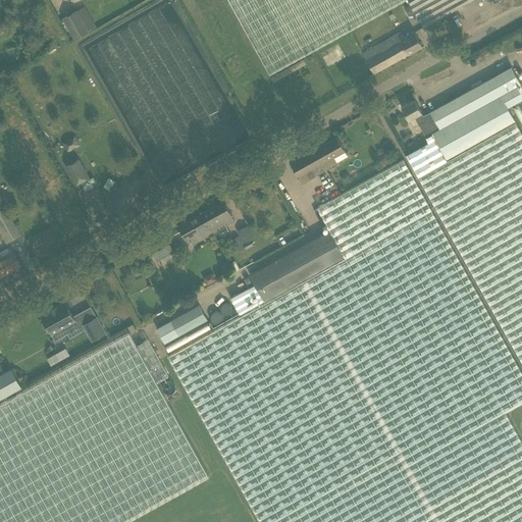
[(228,0),(270,75),(406,0),(408,0),(423,28),(472,0),(228,0)]
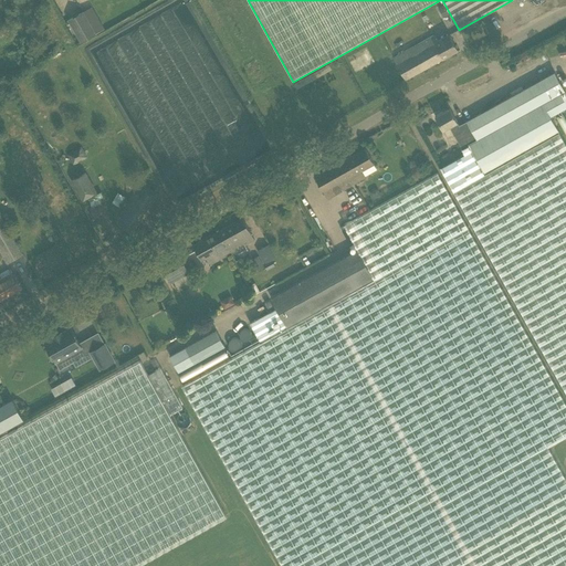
[(449,14),(444,6),(439,8),(443,18),(449,14)]
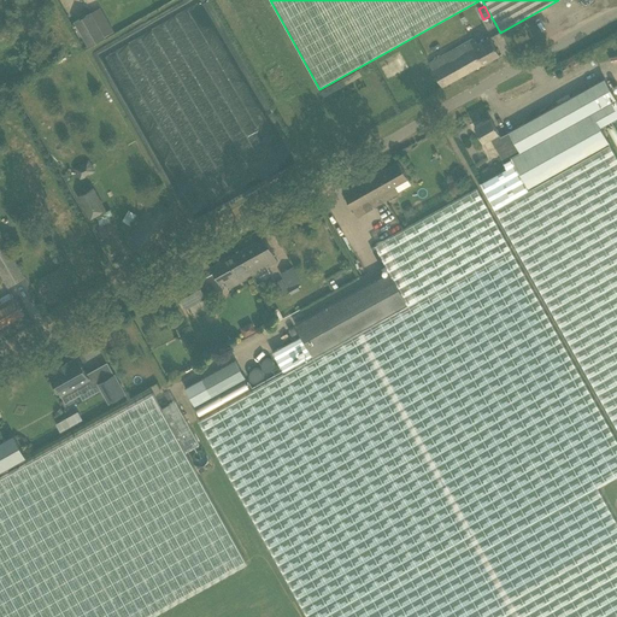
[(90,13),(86,16),(75,22),(89,46),(105,37),(90,13)]
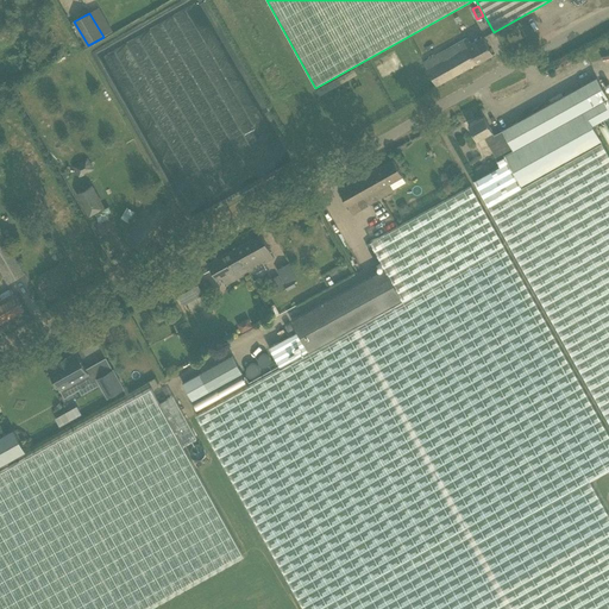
[(51,30),(42,36),(45,43),(56,37),(51,30)]
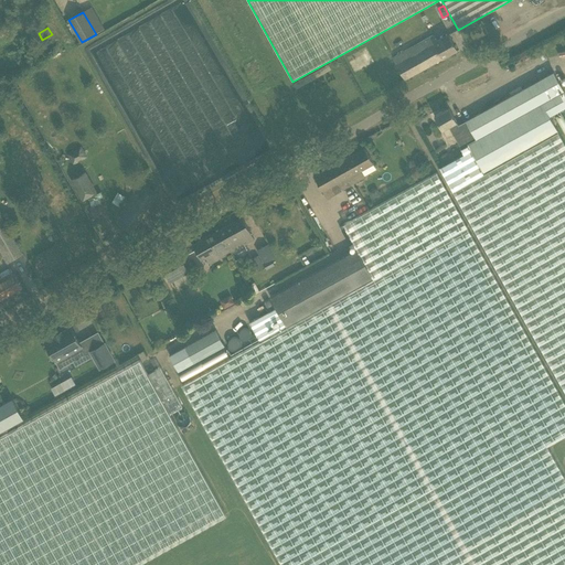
[(393,59),(405,80),(457,51),(448,34),(435,42),(432,36),(393,59)]
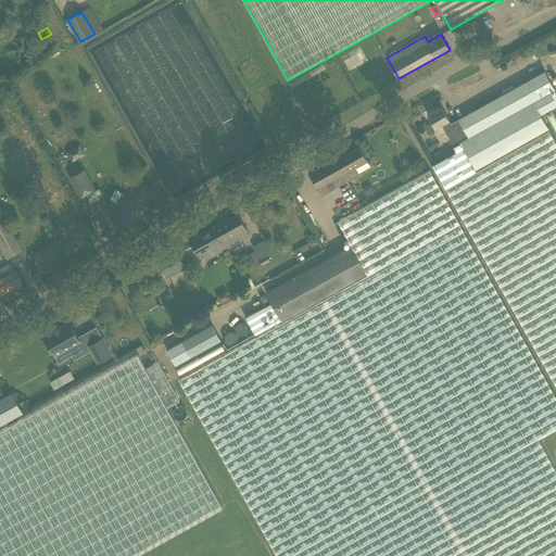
[(555,144),(540,115),(555,105),(555,91),(545,72),(452,124),(442,106),(428,114),(434,127),(441,124),(456,152),(432,165),(555,383),(555,144)]
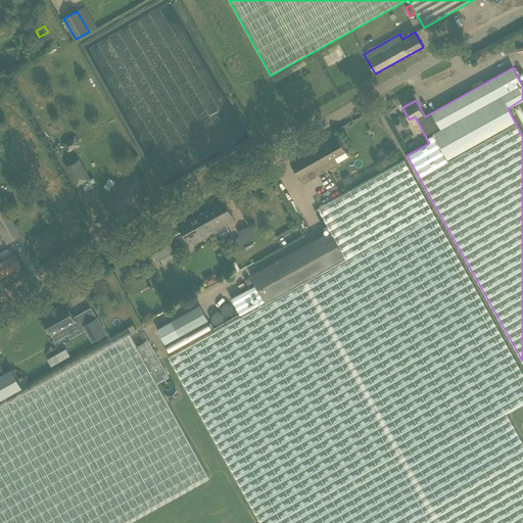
[(431,90),(429,93),(443,101),(445,97),(431,90)]
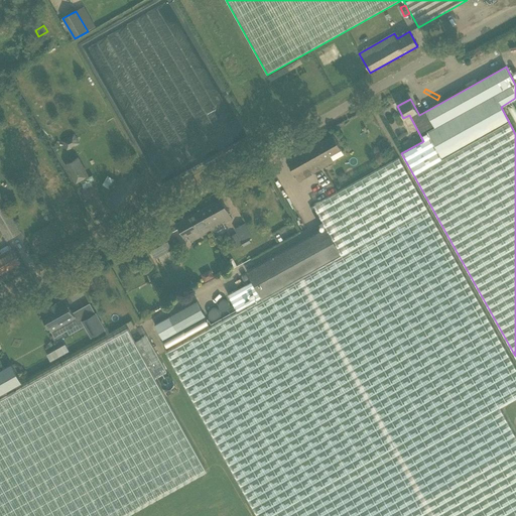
[(66,138),(59,141),(67,151),(72,148),(71,147),(74,145),(75,146),(80,143),(74,133),(69,136),(66,138)]
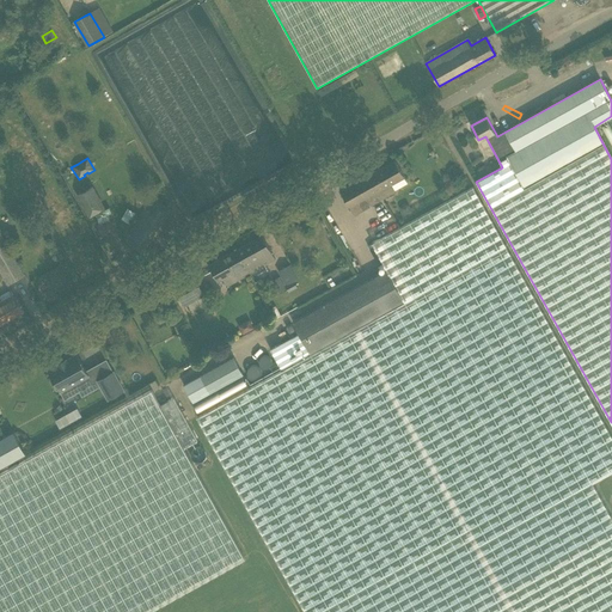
[(395,160),(341,191),(354,215),(396,191),(392,184),(404,177),(395,160)]
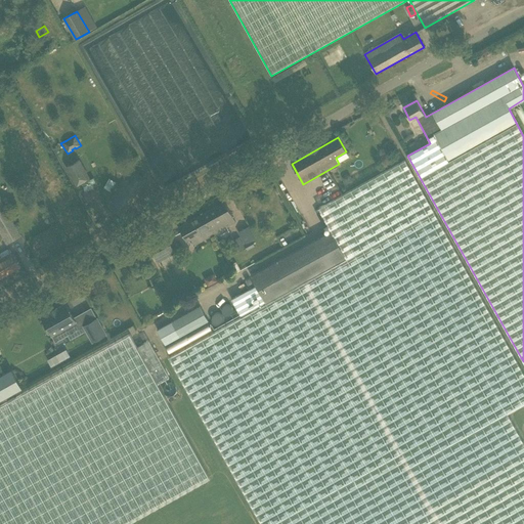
[(169,355),(262,523),(523,523),(523,442),(507,412),(523,402),(523,374),(405,160),(318,208),(331,230),(251,274),(256,285),(265,301),(241,314),(169,355)]
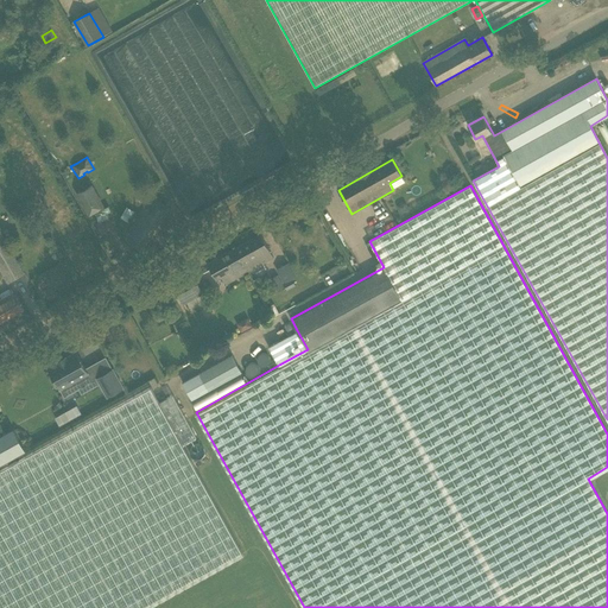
[(77,195),(88,214),(100,208),(95,198),(97,197),(92,187),(77,195)]
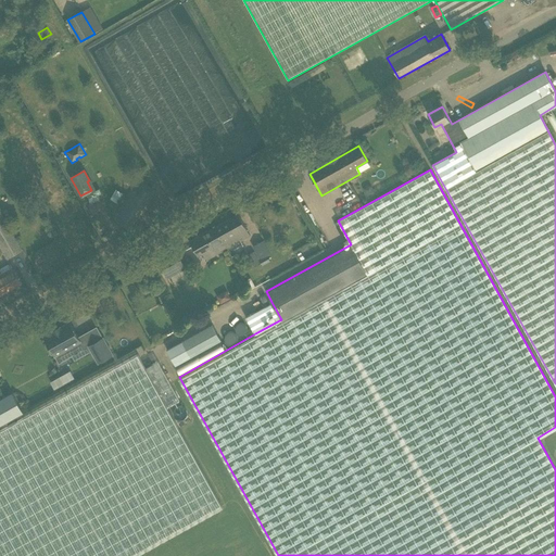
[(29,197),(30,192),(30,188),(27,188),(23,187),(21,196),(29,197)]
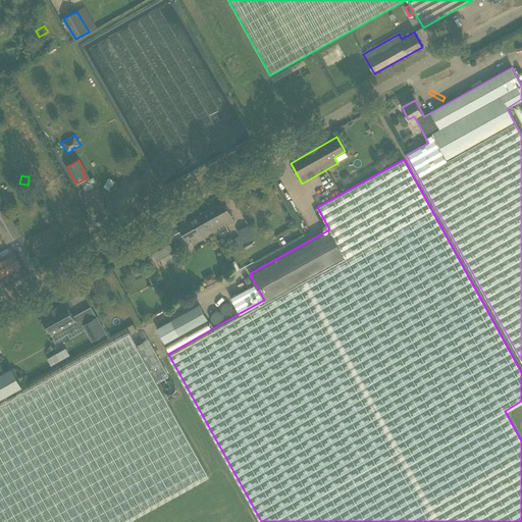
[(87,202),(98,196),(94,188),(93,188),(92,188),(83,193),(87,202)]
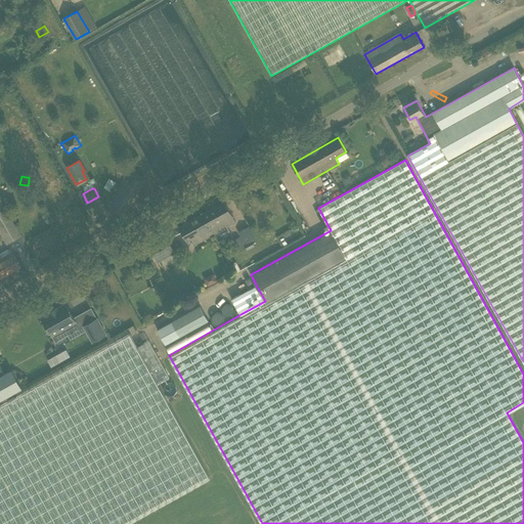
[(0,231),(7,244),(22,235),(0,198),(0,231)]
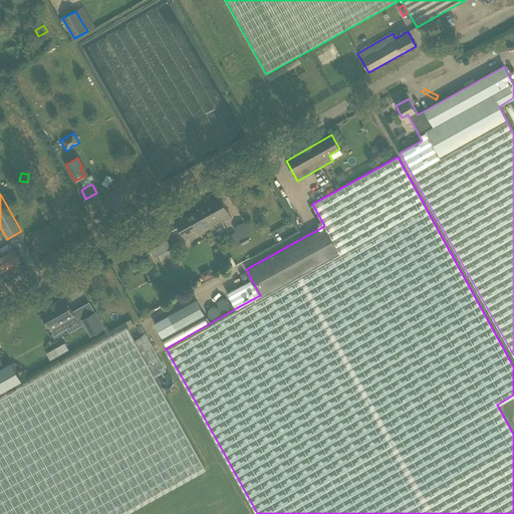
[(222,202),(220,198),(198,210),(210,230),(231,218),(222,202)]
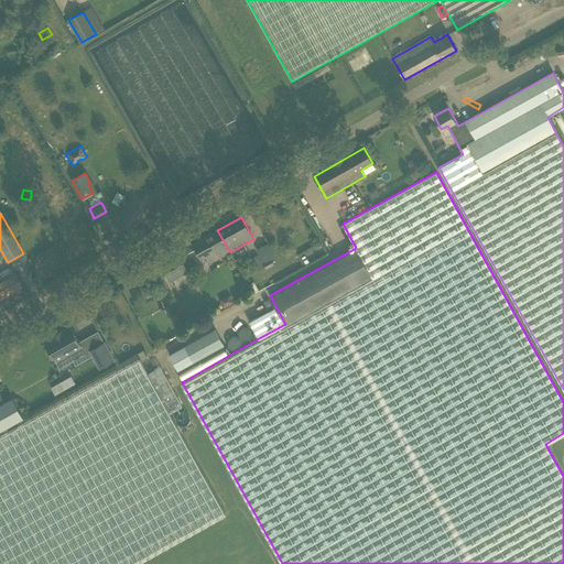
[(217,230),(192,245),(201,259),(206,257),(210,263),(230,252),(217,230)]
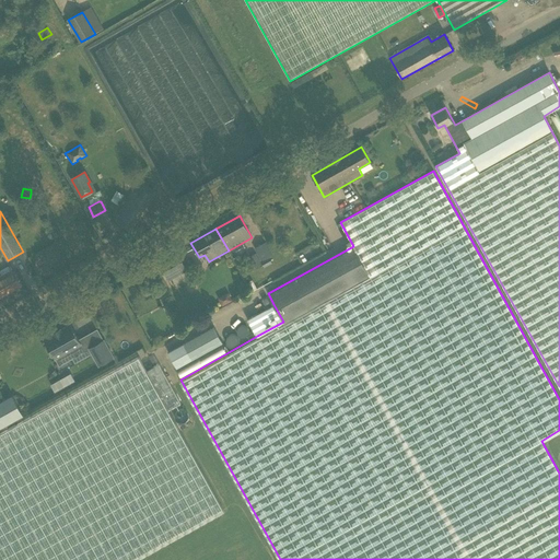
[(261,260),(273,254),(267,242),(255,248),(261,260)]
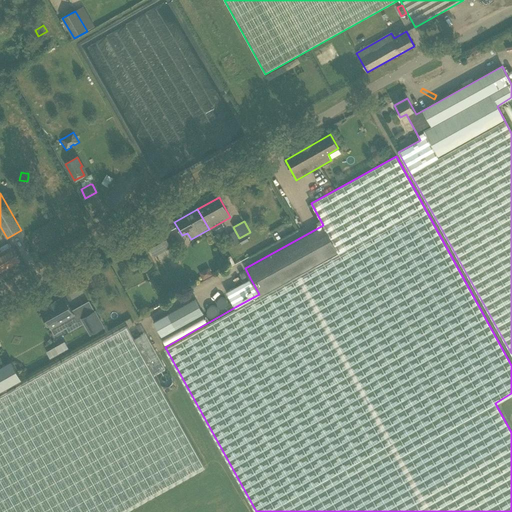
[(234,231),(228,234),(236,250),(243,246),(234,231)]
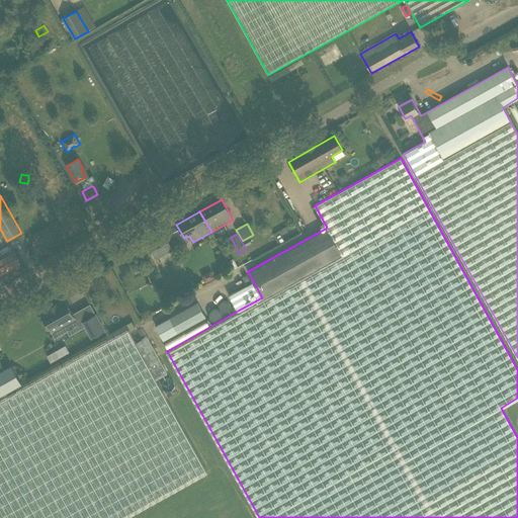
[(148,245),(153,254),(154,256),(171,247),(165,235),(148,245)]
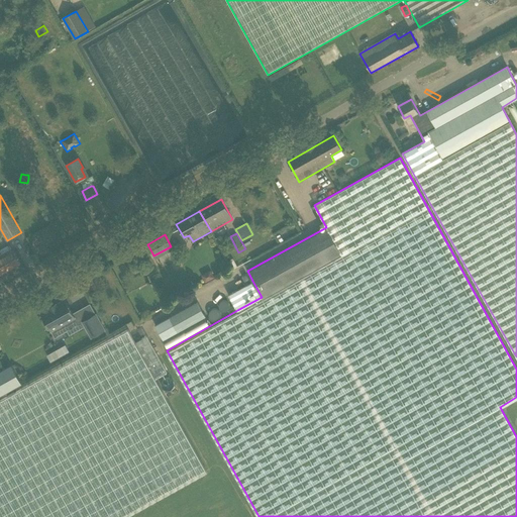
[(241,241),(244,246),(251,242),(248,237),(241,241)]
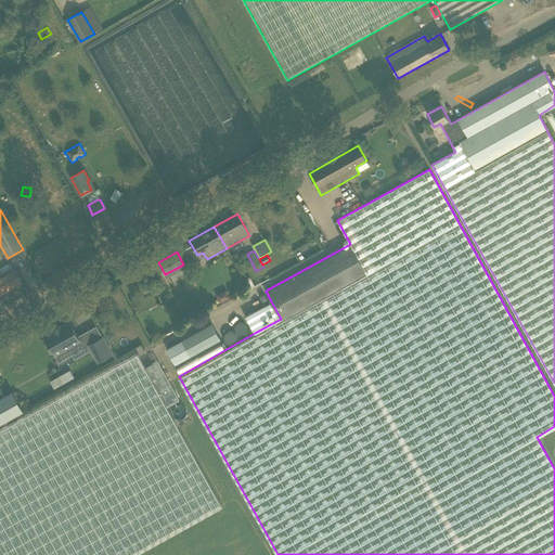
[(0,295),(22,283),(13,268),(12,269),(10,265),(0,269),(0,295)]
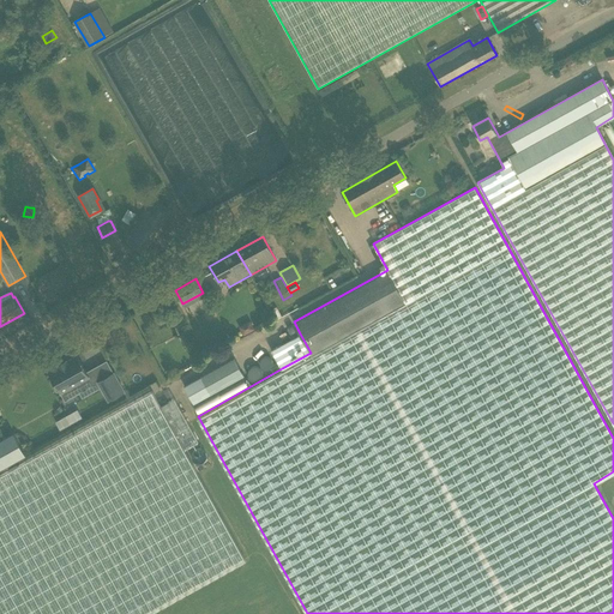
[(250,320),(239,326),(244,336),(254,329),(250,320)]
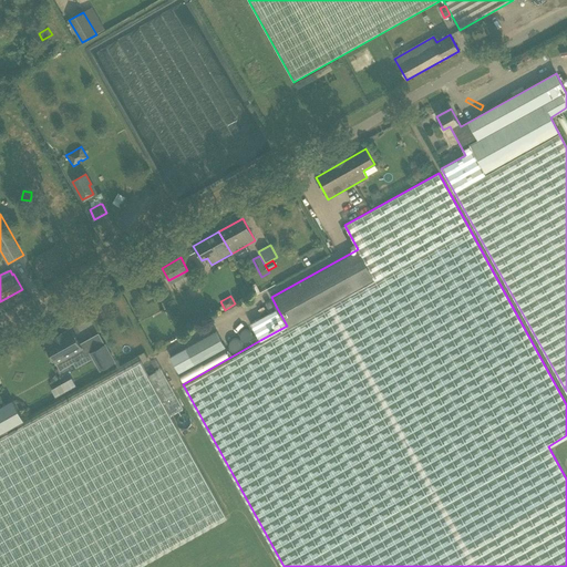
[(287,326),(277,308),(250,322),(260,340),(287,326)]
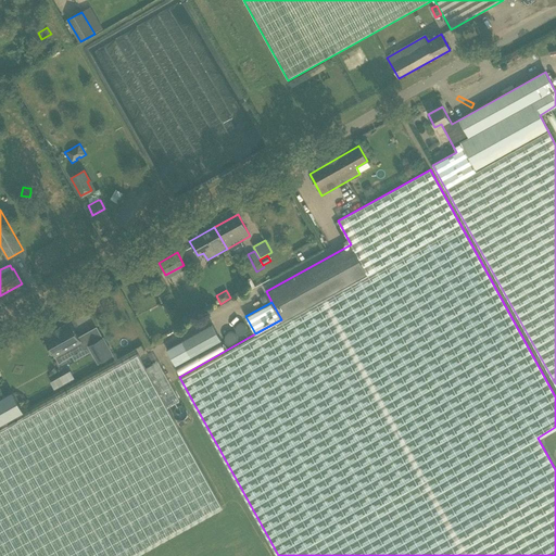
[(53,331),(45,336),(50,346),(48,349),(51,355),(54,354),(59,363),(85,349),(70,321),(61,327),(60,326),(52,330),(53,331)]
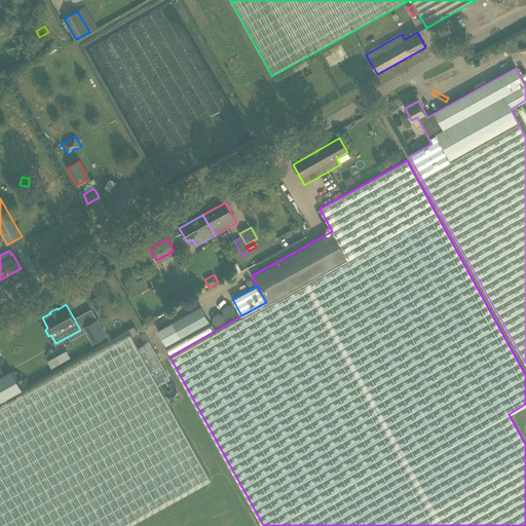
[(201,306),(173,323),(157,331),(165,346),(210,322),(201,306)]
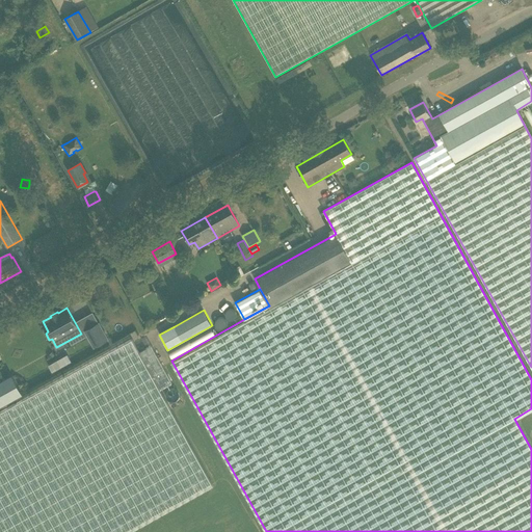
[(85,330),(95,347),(108,339),(99,323),(85,330)]
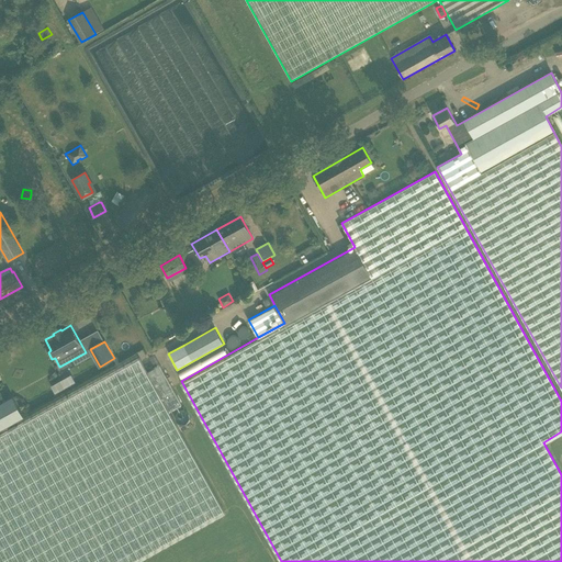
[(146,368),(152,366),(146,356),(141,359),(146,368)]
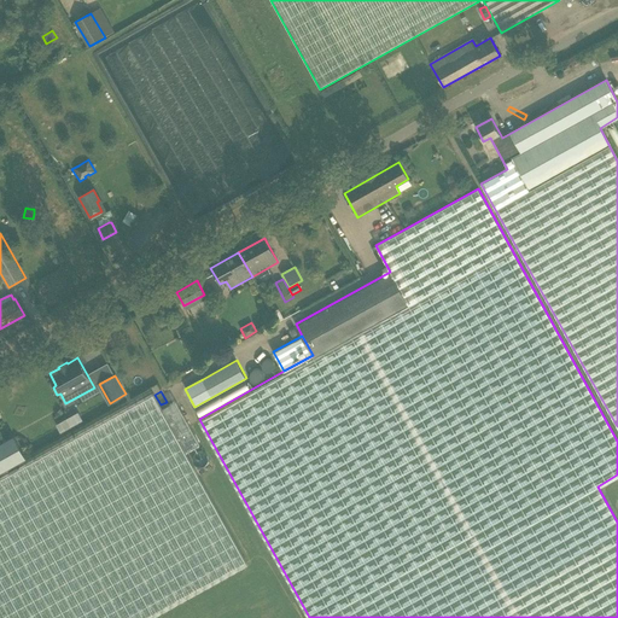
[(186,453),(199,445),(176,402),(162,410),(153,395),(0,479),(0,617),(151,617),(248,565),(186,453)]
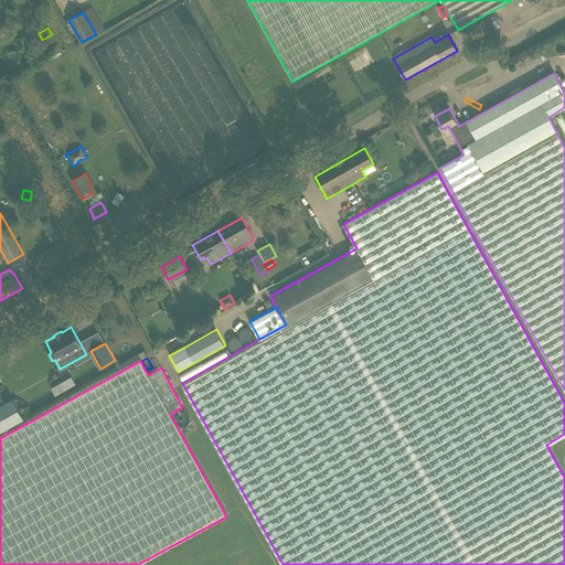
[(57,384),(51,387),(55,396),(62,392),(57,384)]
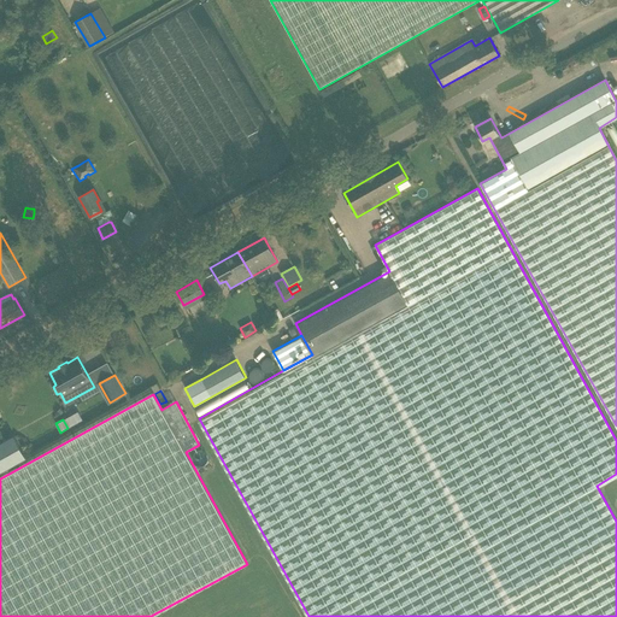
[(13,435),(0,442),(0,470),(25,457),(13,435)]
